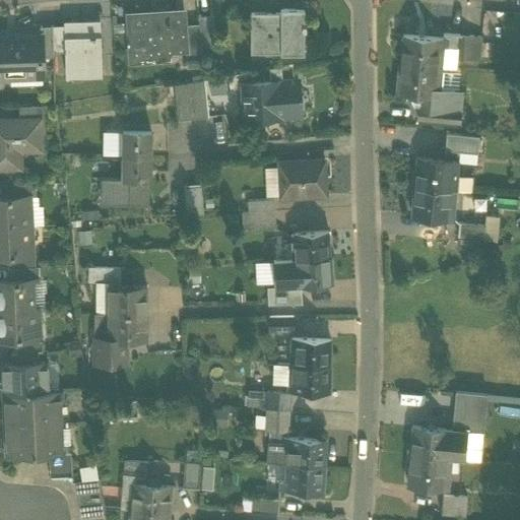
[(281,54),(281,55),(305,55),(305,37),(305,28),(307,28),(306,22),(305,22),(305,7),(281,7),(281,11),(252,12),(253,54),(254,54),(254,48),(271,48),(271,54),(281,54)]
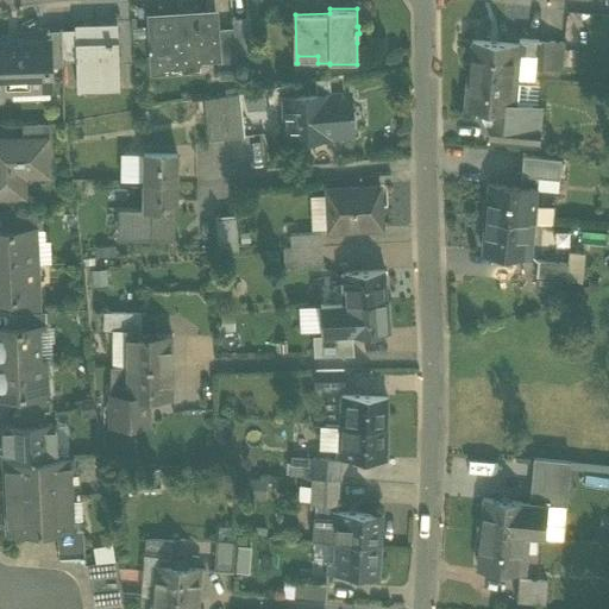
[(152,16),(155,68),(181,67),(181,61),(218,60),(220,58),(218,29),(218,11),(152,16)]
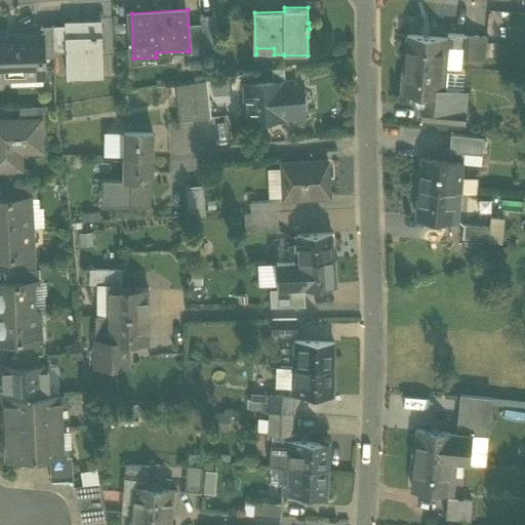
[(200,15),(201,24),(203,48),(219,47),(216,13),(200,15)]
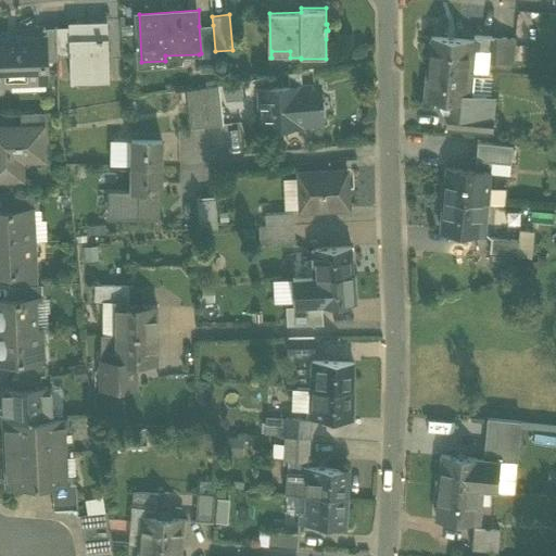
[(72,55),(73,75),(110,74),(106,22),(71,24),(71,27),(72,55)]
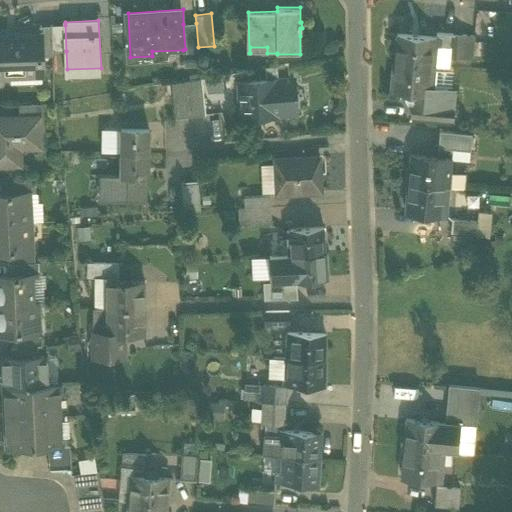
[(198,51),(198,47),(196,23),(183,24),(185,49),(185,52),(198,51)]
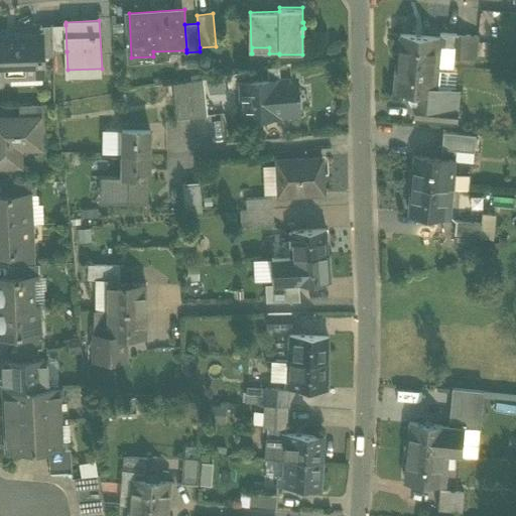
[(66,25),(52,26),(52,51),(67,51),(66,25)]
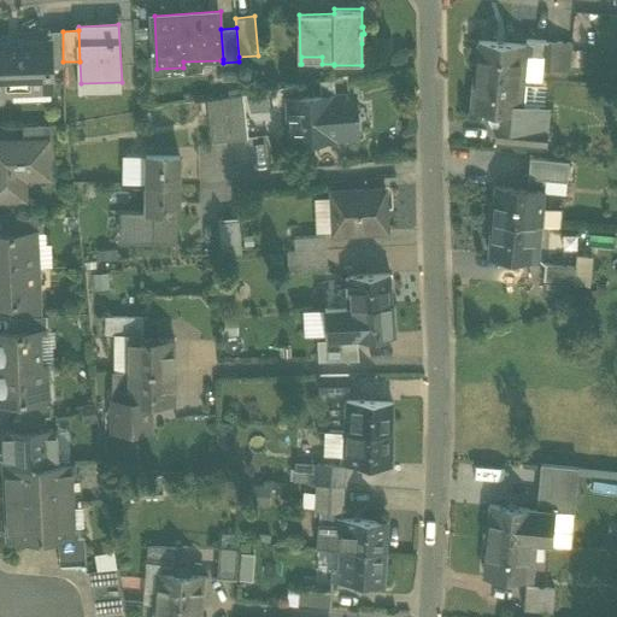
[(51,63),(63,62),(63,31),(50,31),(51,42),(51,63)]
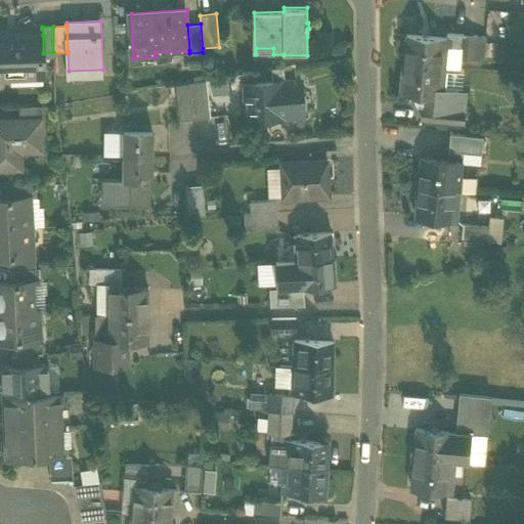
[(447,38),(445,67),(460,68),(461,58),(459,58),(461,34),(448,33),(447,38)]
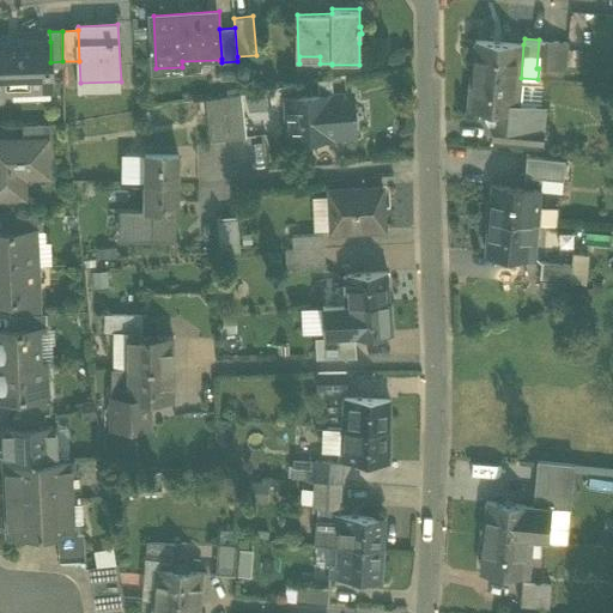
[(474,40),(472,73),(521,78),(523,44),(474,40)]
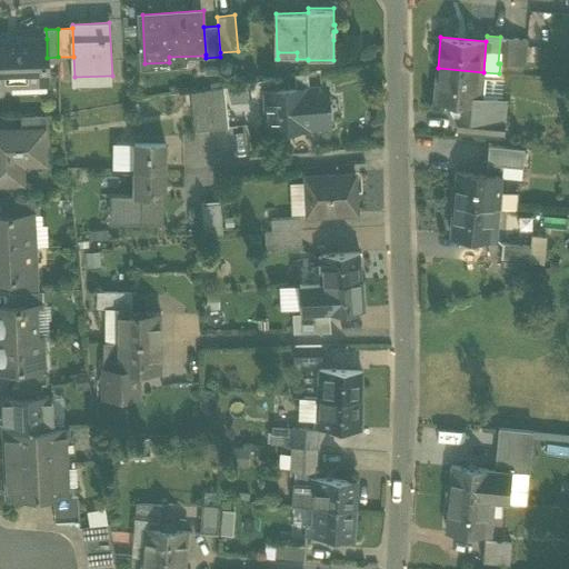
[(500,63),(513,65),(516,39),(500,37),(498,63),(500,63)]
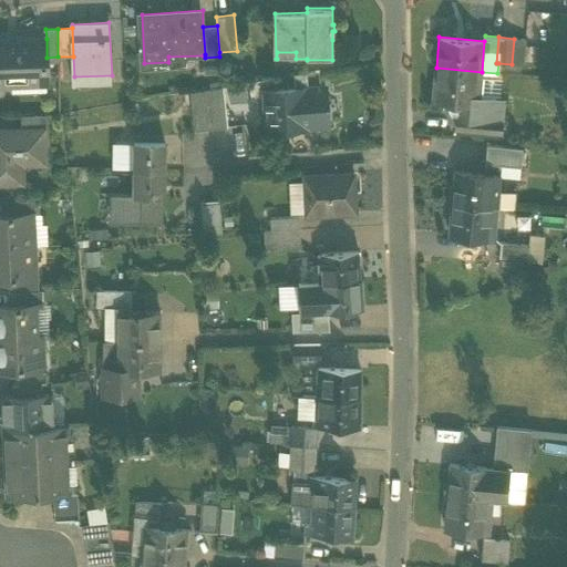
[(0,40),(0,84),(11,84),(11,78),(48,76),(47,58),(47,39),(0,40)]
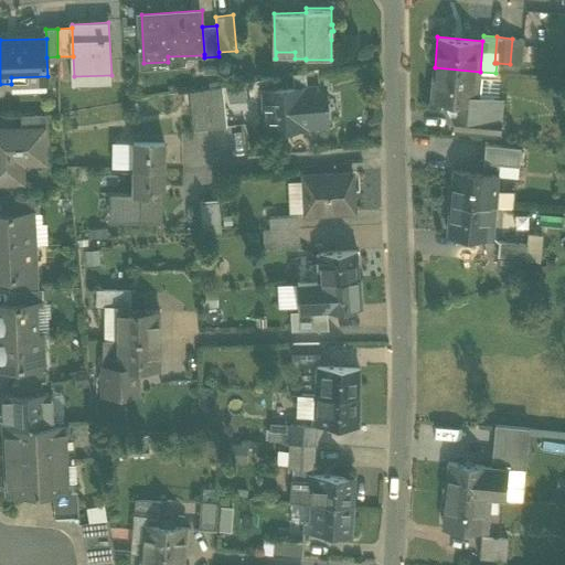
[(510,64),(521,65),(523,39),(512,39),(510,64)]
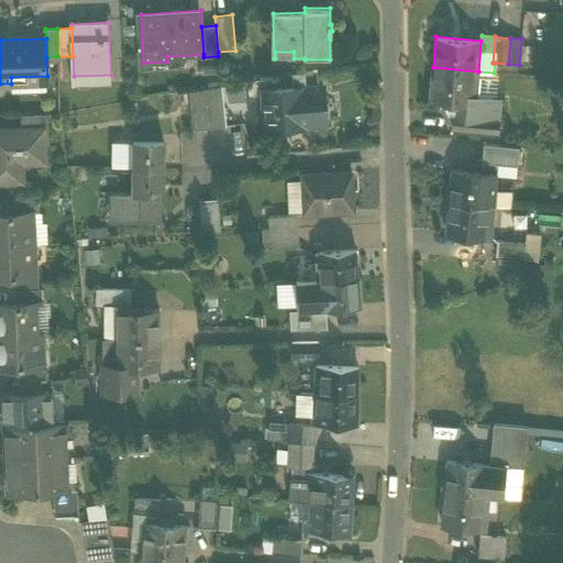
[(219,73),(218,56),(203,57),(203,54),(201,55),(202,74),(219,73)]
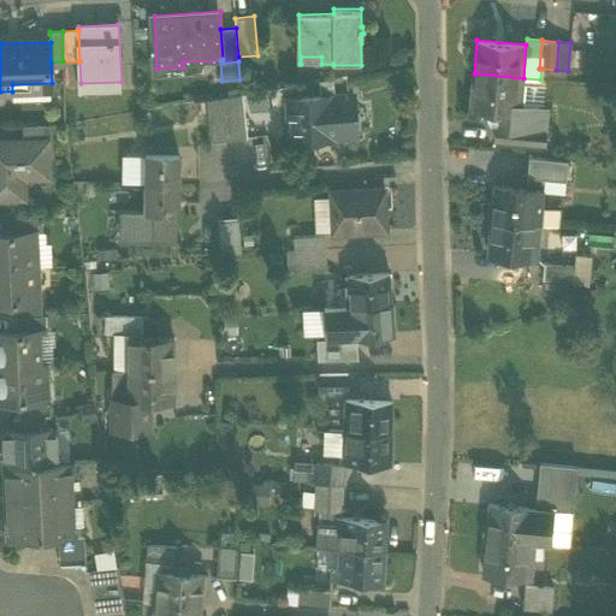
[(472,108),(481,110),(498,111),(520,112),(521,106),(523,78),(474,73),(472,108)]
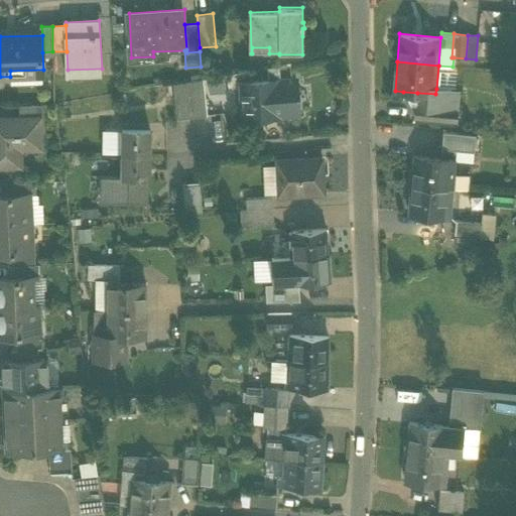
[(456,67),(453,67),(438,66),(436,89),(454,90),(456,67)]
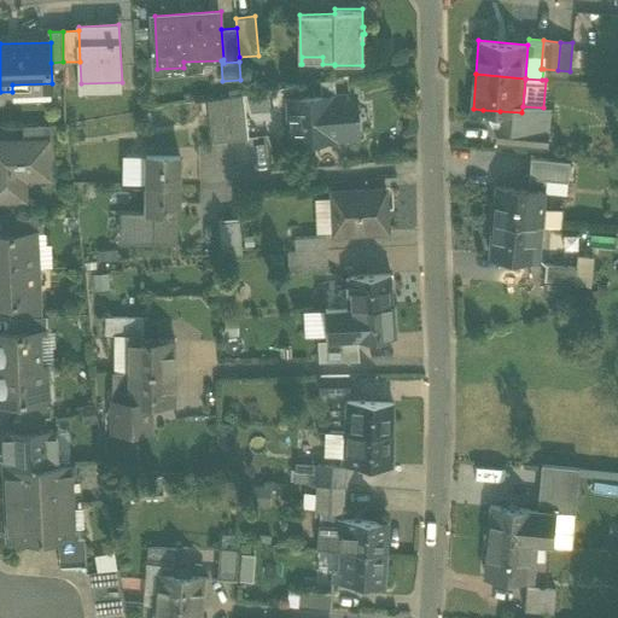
[(122,91),(122,82),(81,83),(81,92),(122,91)]
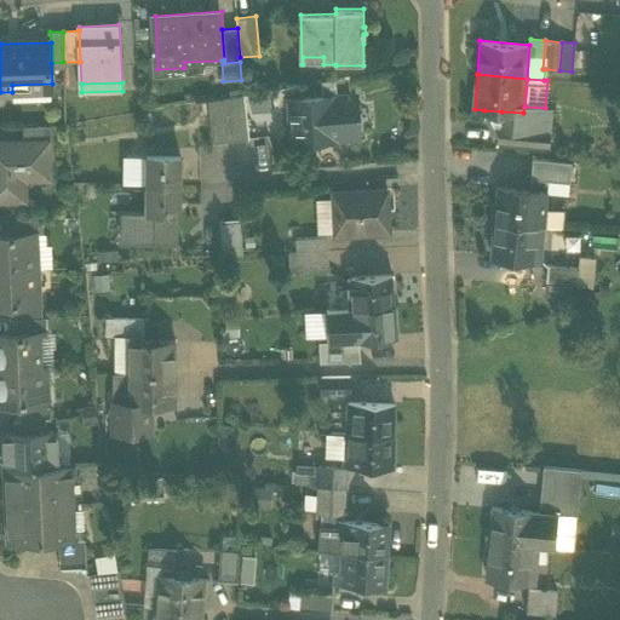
[(12,85),(12,92),(13,101),(52,99),(52,84),(12,85)]
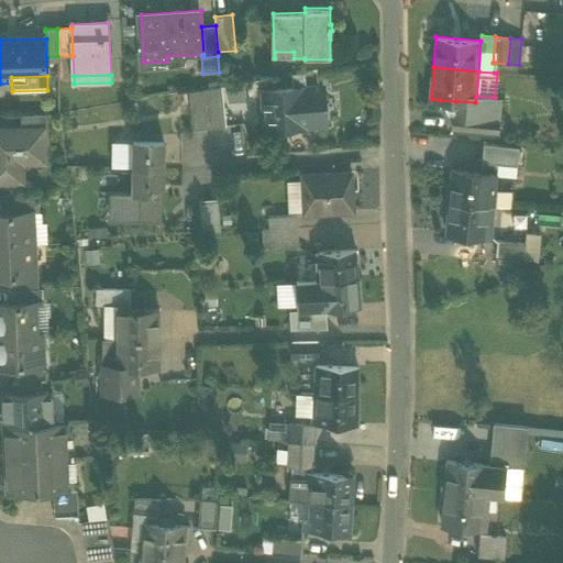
[(221,86),(207,88),(210,128),(224,125),(221,86)]
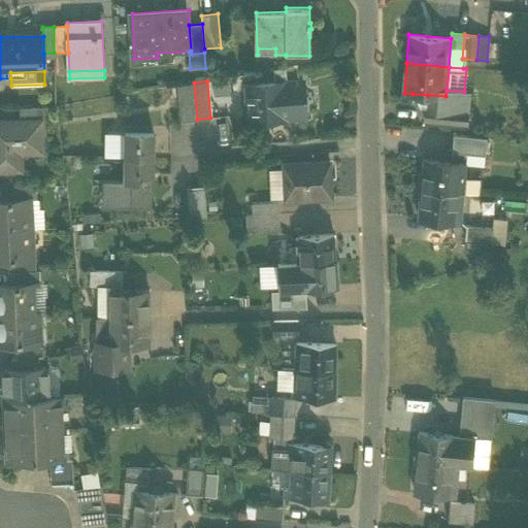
[(302,80),(287,81),(289,120),(305,118),(302,80)]
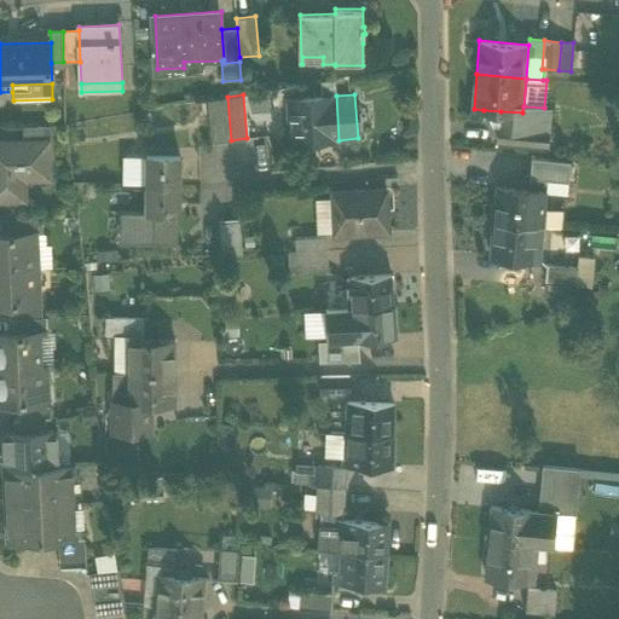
[(289,144),(339,140),(336,96),(285,99),(289,144)]
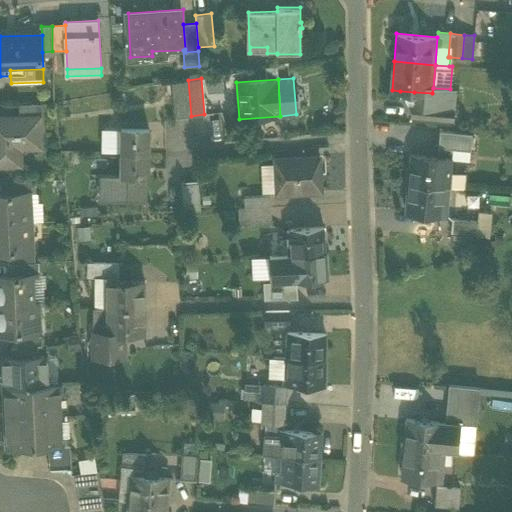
[(175,117),(191,116),(188,80),(172,83),(175,117)]
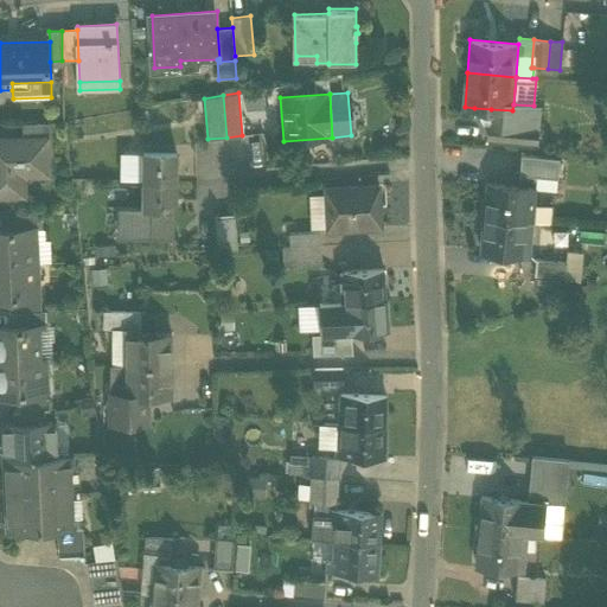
[(491,109),(490,122),(516,125),(515,141),(536,144),(540,106),(534,106),(513,104),(512,110),(491,109)]
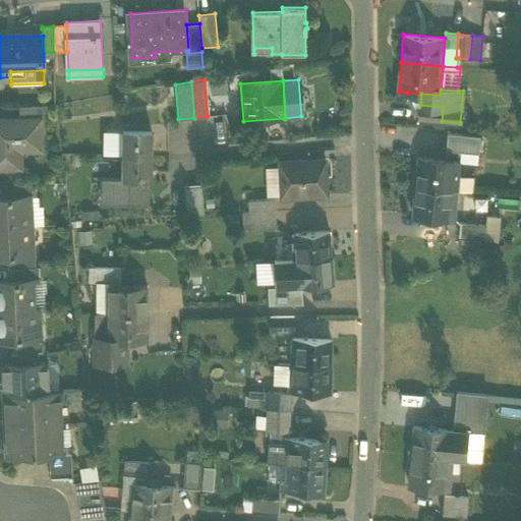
[(413,106),(420,107),(420,105),(421,94),(407,93),(407,100),(413,106)]
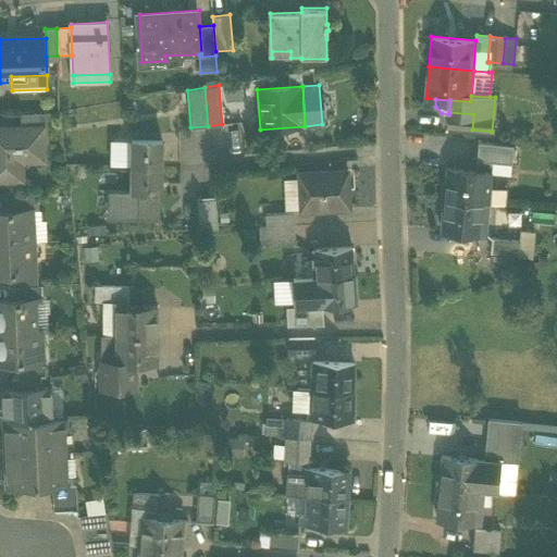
[(21,113),(21,126),(44,126),(46,126),(45,112),(21,113)]
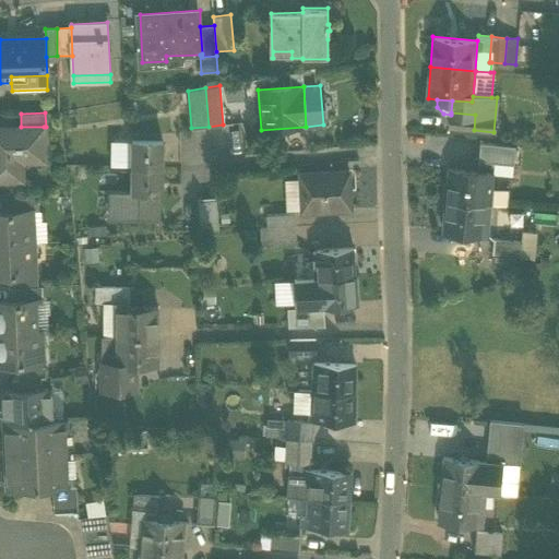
[(450,128),(474,130),(475,115),(451,113),(451,115),(450,128)]
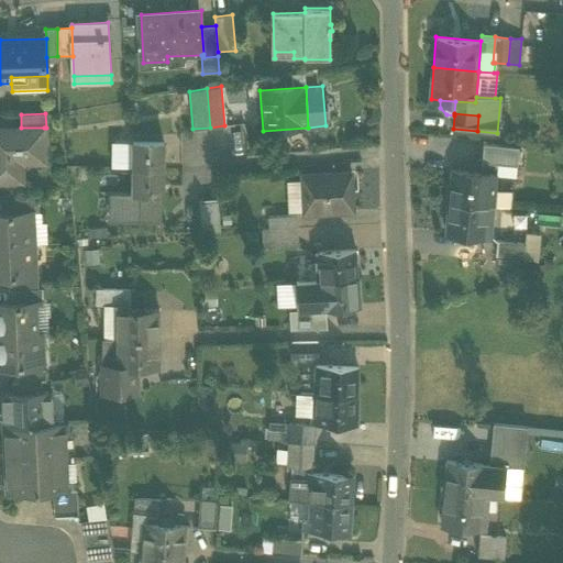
[(0,129),(0,181),(22,181),(22,162),(22,156),(45,156),(44,128),(21,128),(0,129)]
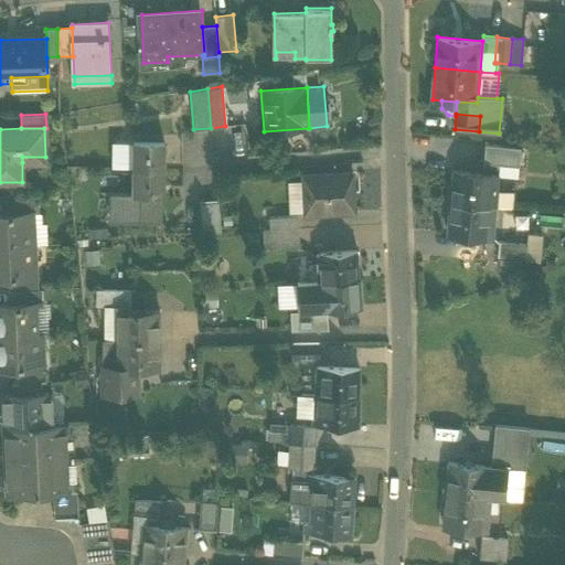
[(110,168),(132,168),(134,144),(110,144),(110,168)]
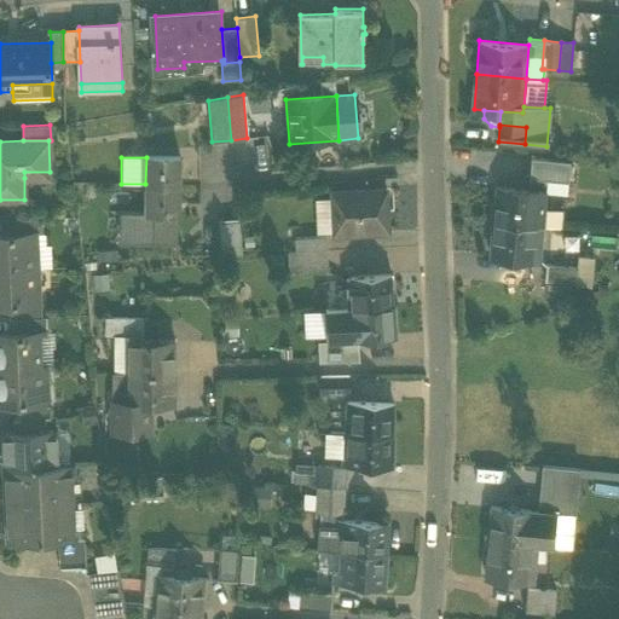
[(146,157),(145,184),(179,185),(180,157),(146,157)]
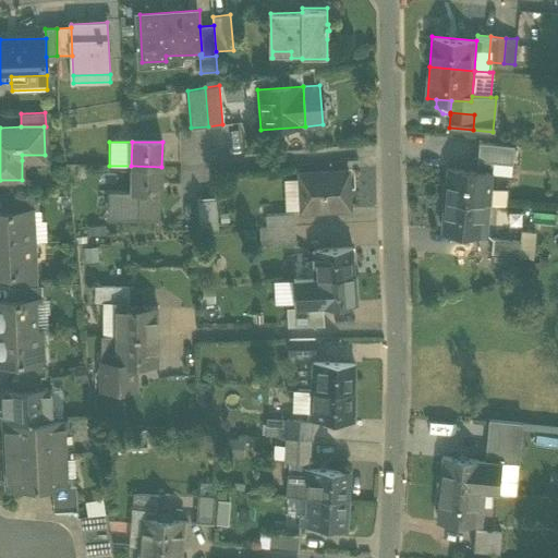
[(477,160),(512,164),(513,145),(478,143),(477,160)]
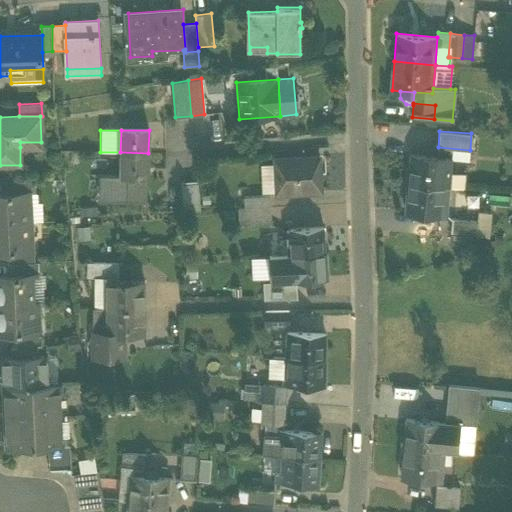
[(120,152),(120,176),(146,176),(148,176),(148,153),(120,152)]
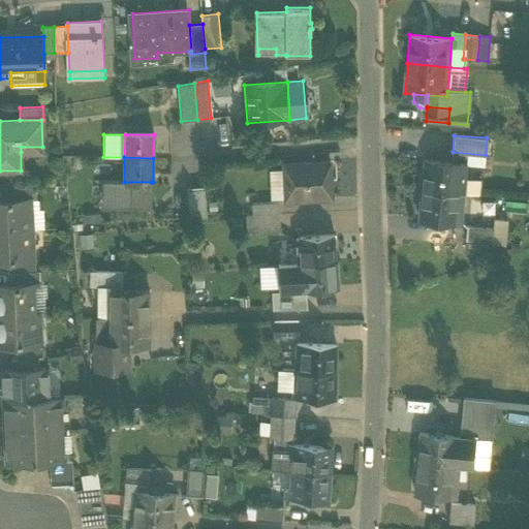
[(424,159),(421,189),(463,193),(465,178),(466,163),(424,159)]
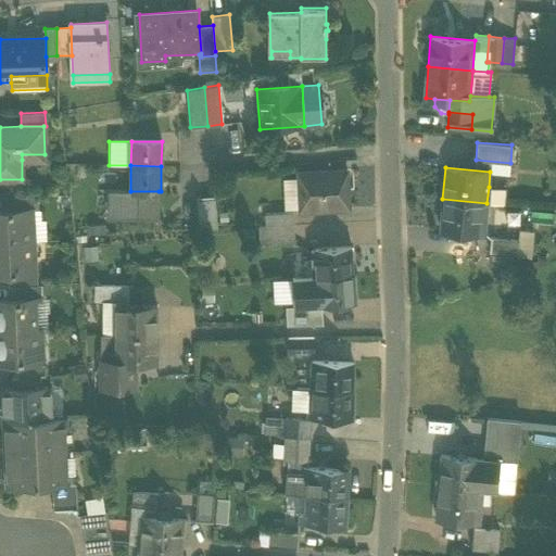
[(300,209),(300,212),(350,209),(348,169),(298,173),(298,177),(300,209)]
